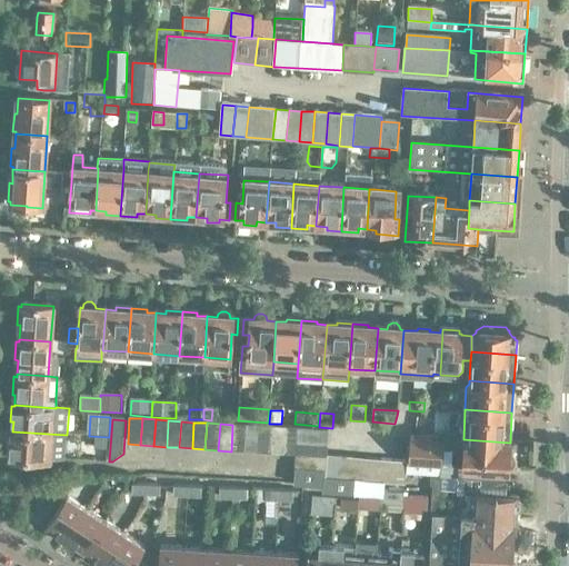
[(243,452),(246,426),(232,425),(231,452),(243,452)]
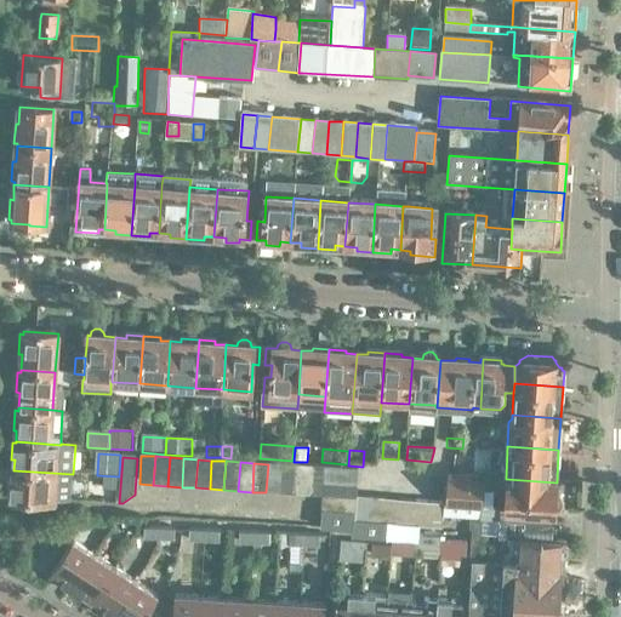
[(280,493),(283,464),(268,464),(266,492),(280,493)]
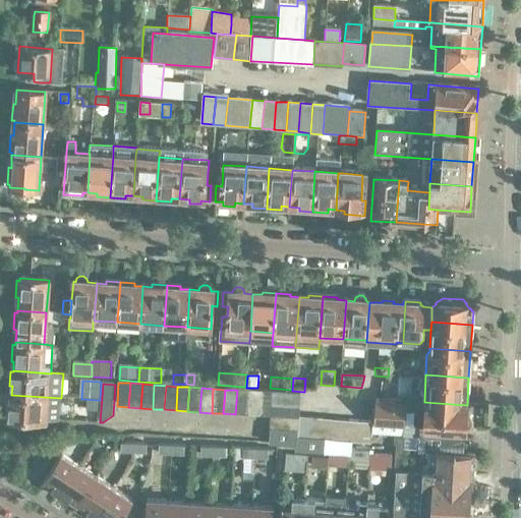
[(247,415),(248,391),(237,390),(235,414),(247,415)]
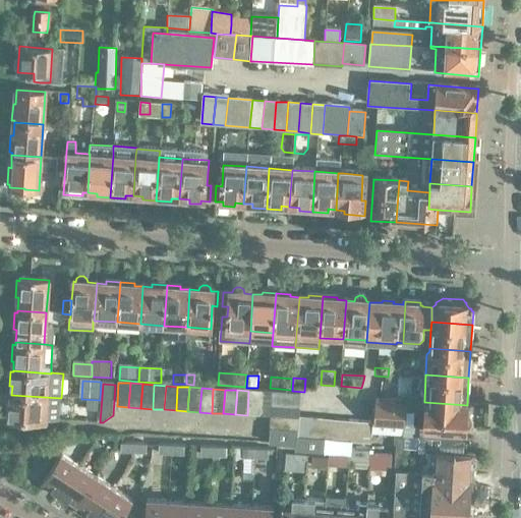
[(258,416),(261,392),(248,391),(247,415),(258,416)]
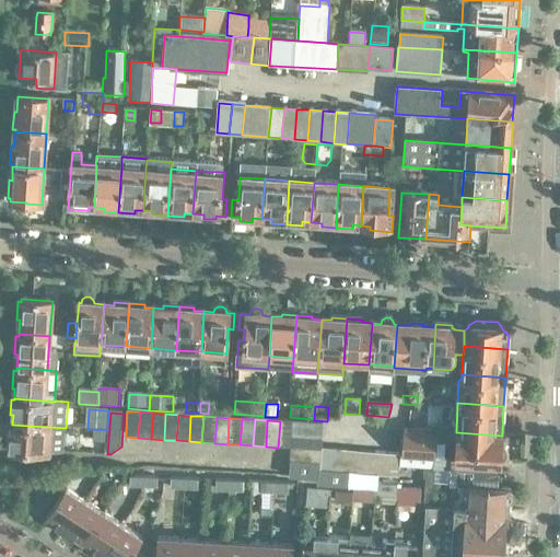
[(291,449),(292,436),(292,422),(280,421),(278,448),(291,449)]
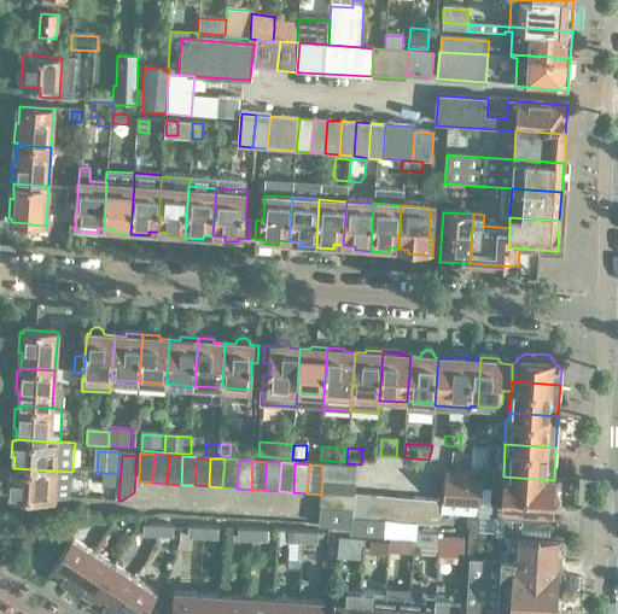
[(356,468),(322,466),(322,480),(355,483),(356,468)]
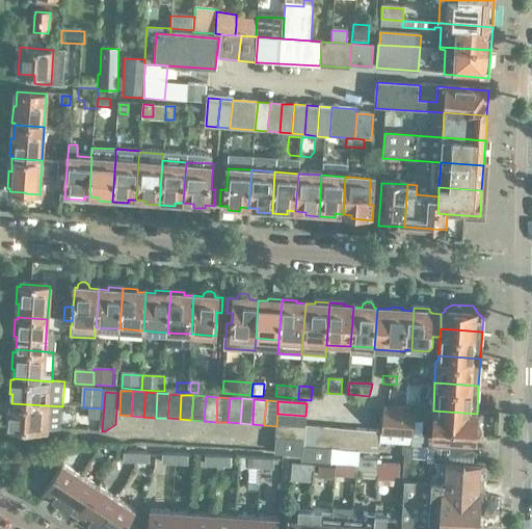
[(60,430),(62,406),(11,403),(11,411),(8,411),(7,425),(10,425),(10,427),(60,430)]
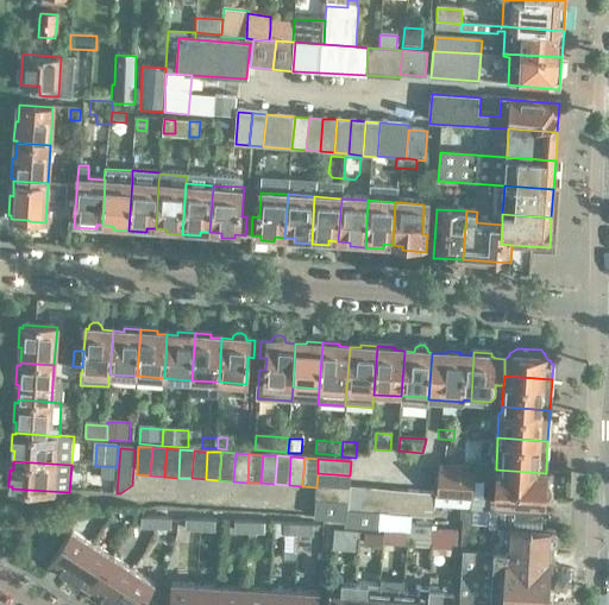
[(475,470),(463,468),(440,466),(438,497),(437,506),(462,508),(472,509),(475,470)]
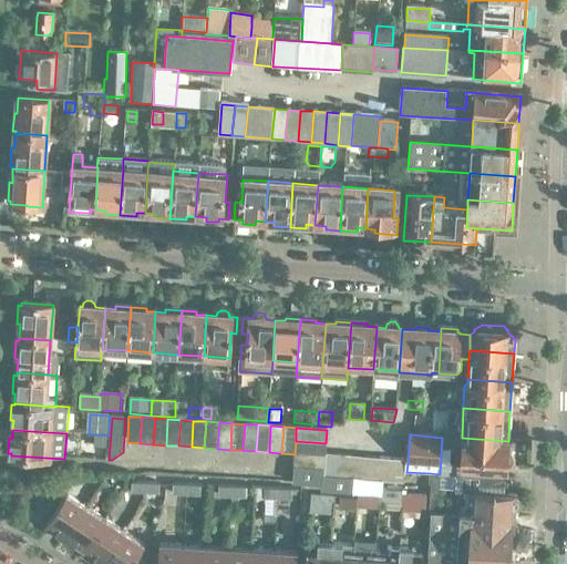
[(507,453),(508,441),(462,438),(462,439),(464,439),(462,467),(506,470),(506,467),(511,465),(513,462),(513,458),(511,454),(507,453)]
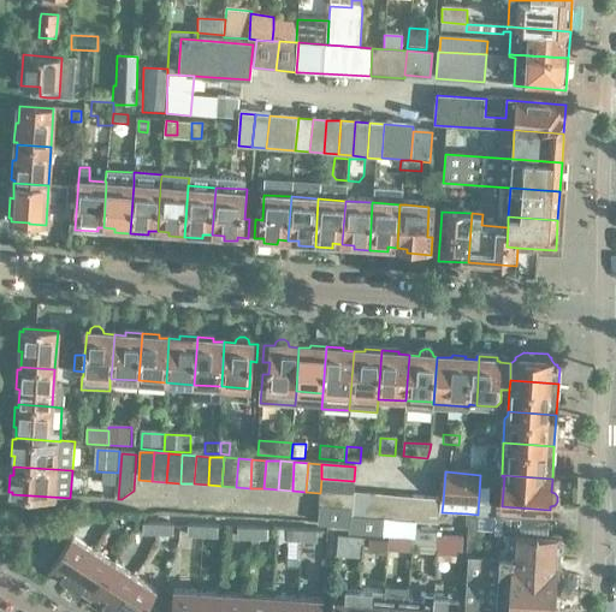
[(105,493),(114,494),(116,477),(106,477),(105,493)]
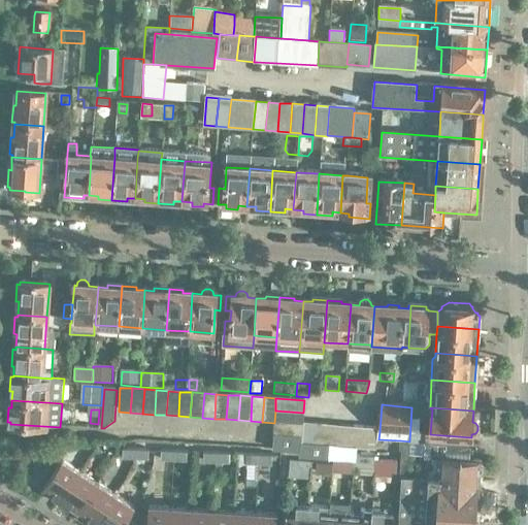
[(302,425),(302,424),(303,413),(275,411),(274,423),(302,425)]
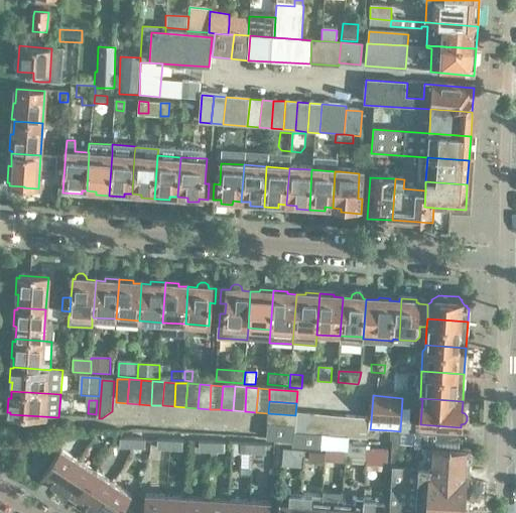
[(295,427),(295,415),(268,413),(267,425),(295,427)]
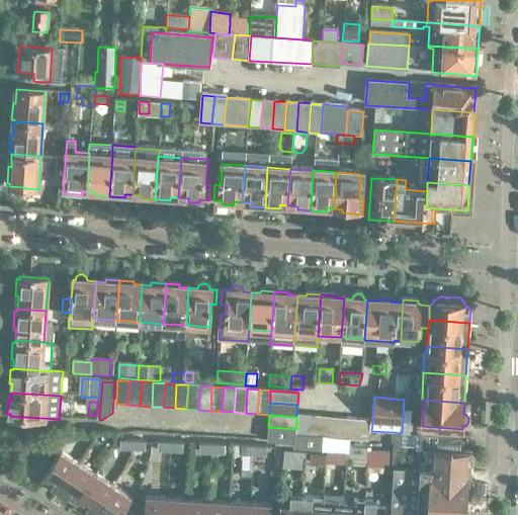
[(308,438),(309,416),(296,416),(296,417),(296,429),(295,437),(308,438)]
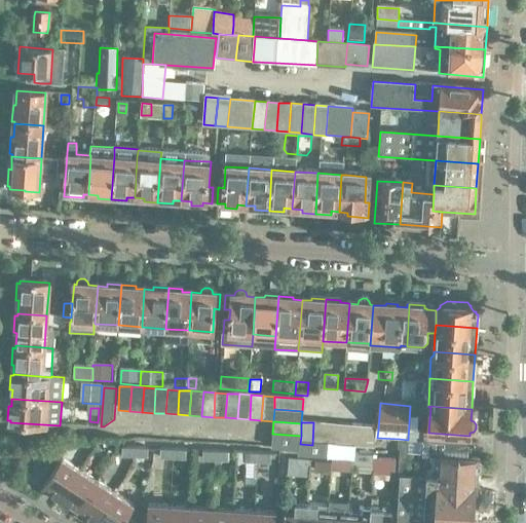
[(325,445),(326,423),(313,422),(312,445),(325,445)]
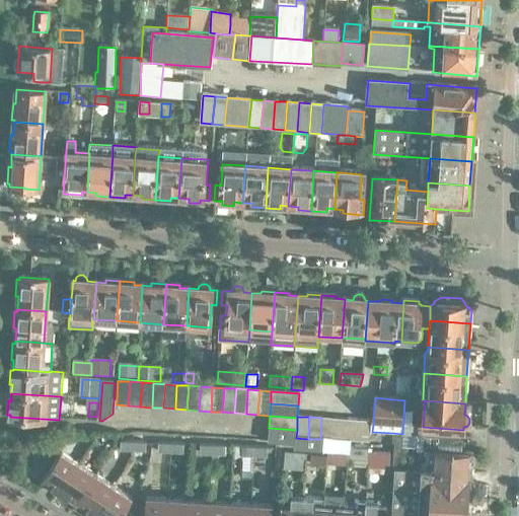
[(332,440),(334,419),(321,418),(320,439),(332,440)]
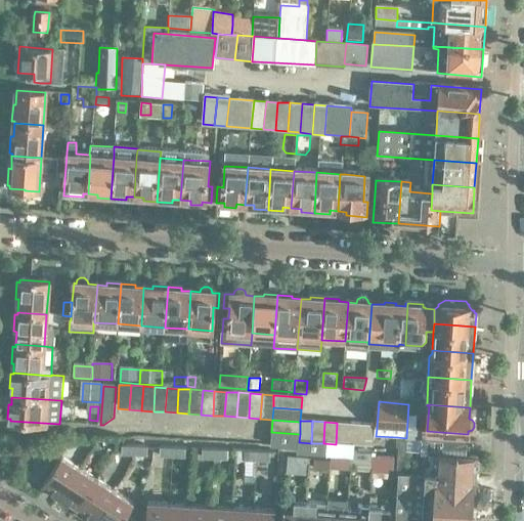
[(348,445),(349,424),(337,423),(336,444),(348,445)]
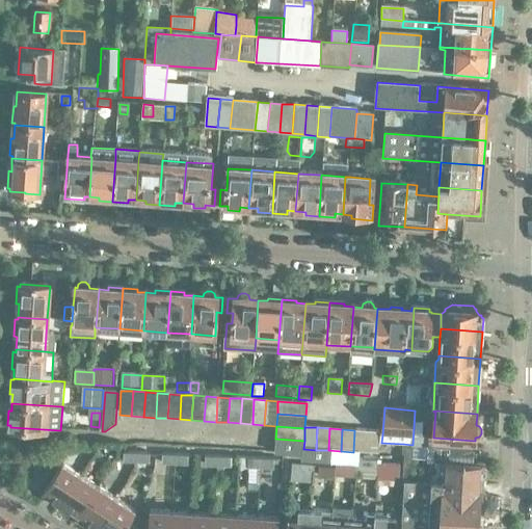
[(366,453),(367,431),(354,430),(353,452),(358,453),(366,453)]
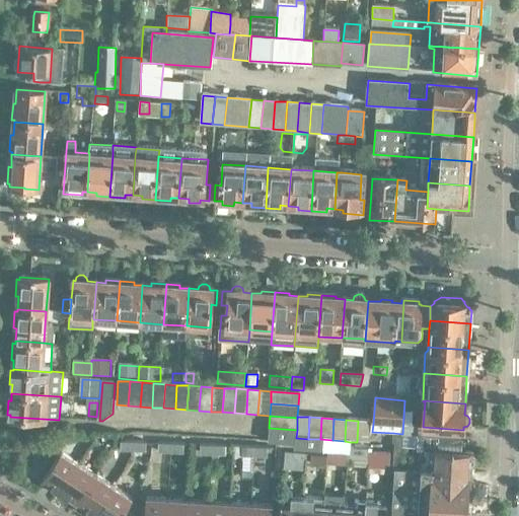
[(370,422),(358,421),(357,442),(369,443),(370,422)]
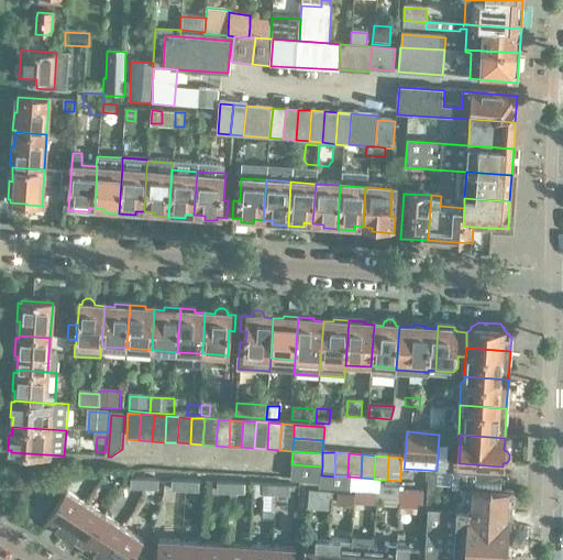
[(321,483),(321,475),(322,467),(291,464),(290,481),(308,482),(321,483)]
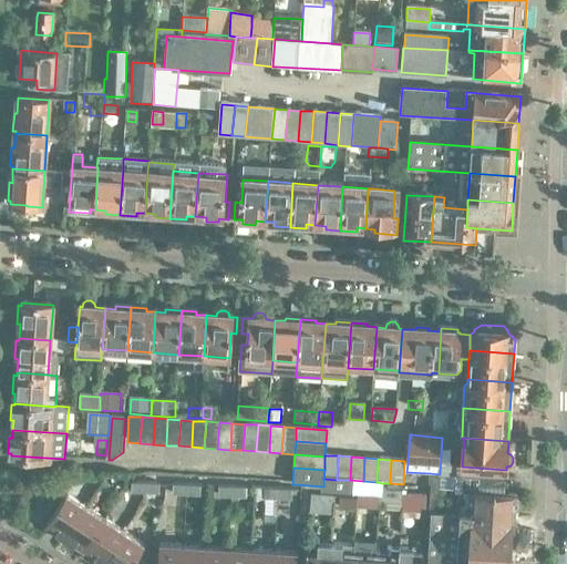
[(456,488),(457,475),(440,474),(430,473),(429,485),(431,485),(431,486),(441,488),(456,488)]
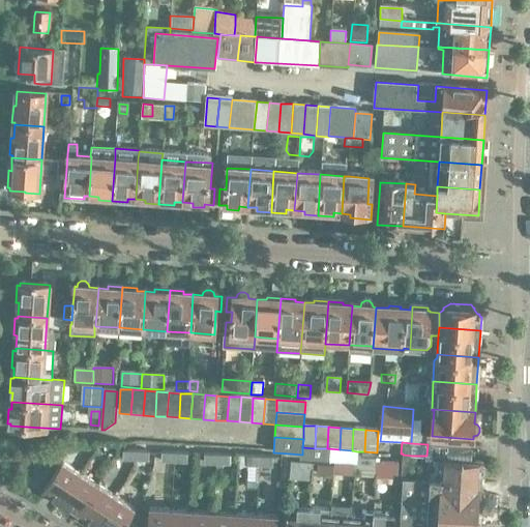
[(448,445),(428,444),(427,456),(447,457),(448,445)]
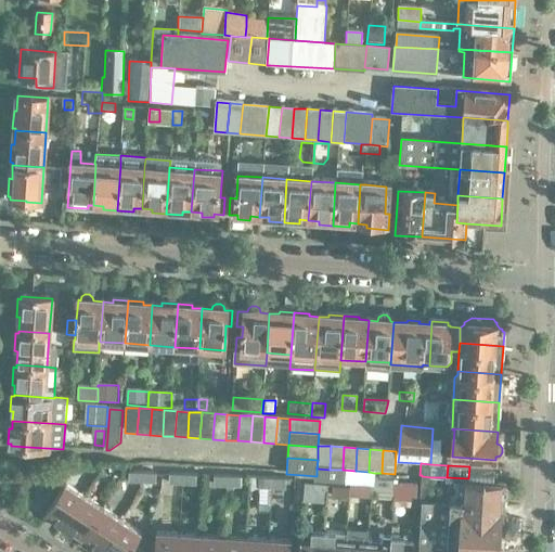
[(374,479),(374,473),(369,472),(356,471),(343,470),(330,470),(317,469),(317,476),(304,475),(304,480),(350,484),(362,485),(363,479),(372,479),(374,479)]
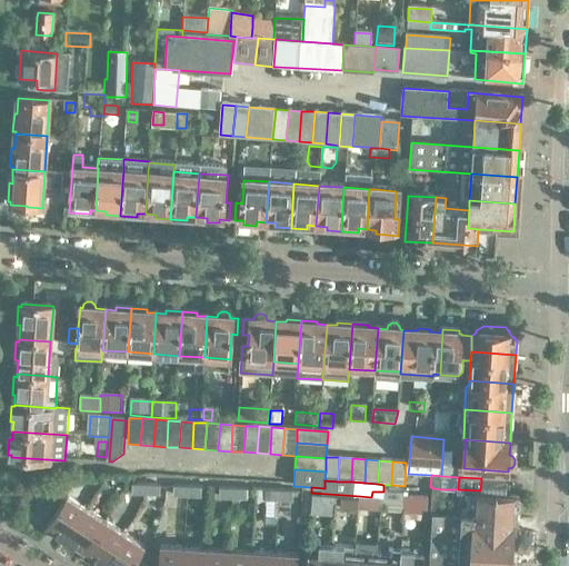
[(60,487),(53,483),(51,482),(43,493),(52,499),(60,487)]
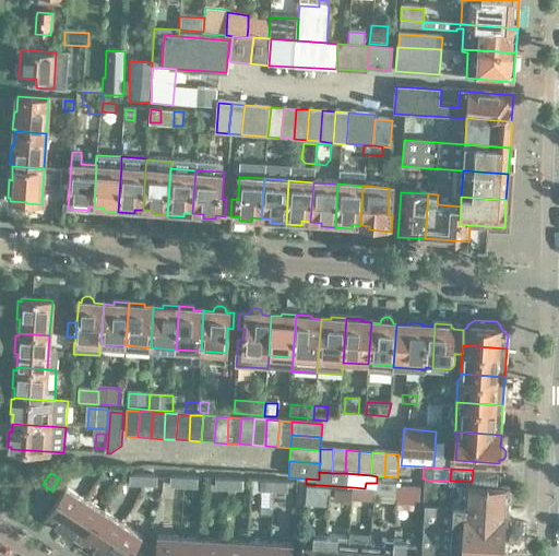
[(143,487),(144,477),(130,476),(129,486),(143,487)]
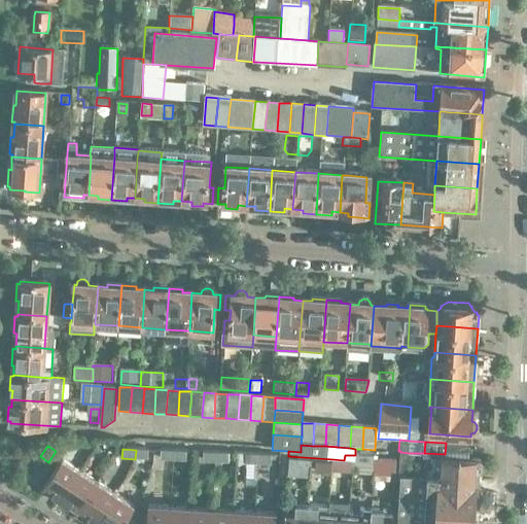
[(148,459),(148,450),(136,450),(135,459),(148,459)]
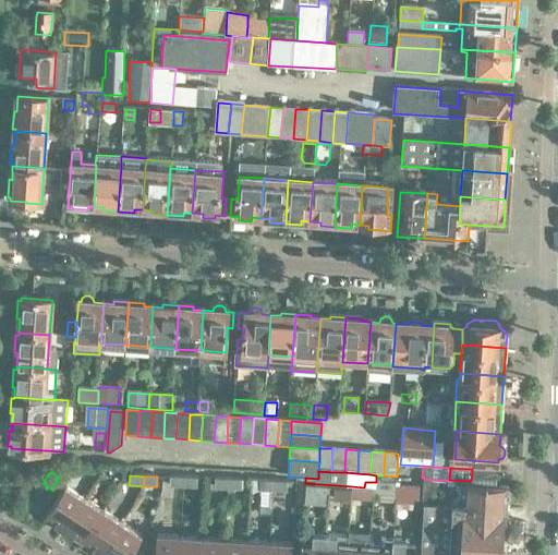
[(183,478),(170,478),(169,487),(183,487),(183,478)]
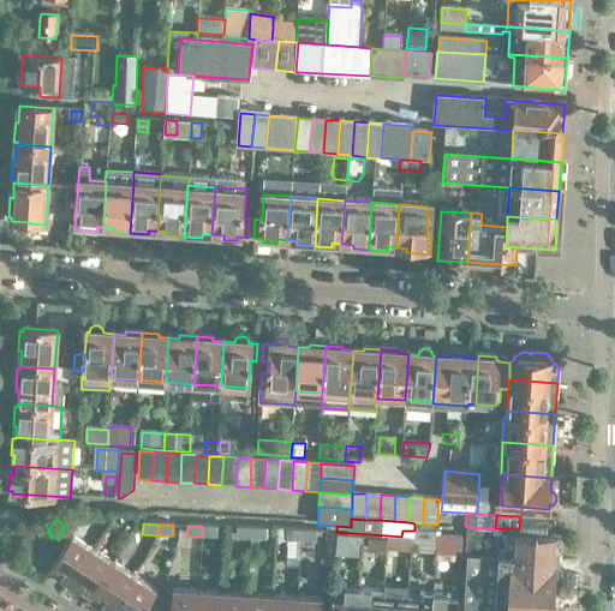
[(218,538),(218,527),(202,526),(202,537),(218,538)]
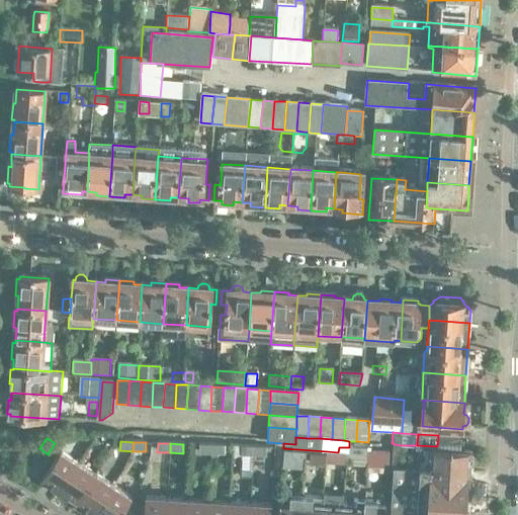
[(212,445),(199,444),(199,453),(211,454),(212,445)]
